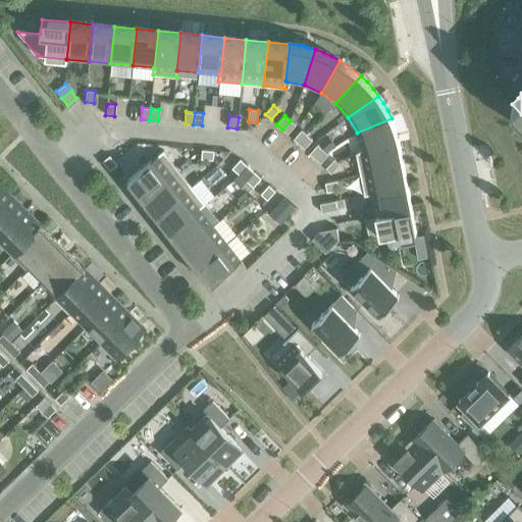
[(362,150),(363,151),(399,144),(397,135),(395,126),(392,118),(357,133),(362,150)]
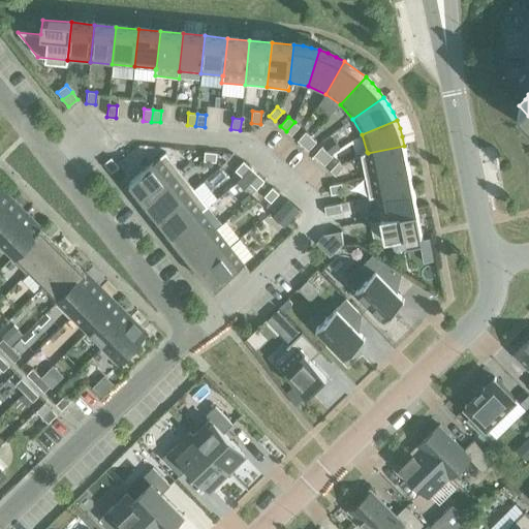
[(294,122),(286,131),(291,135),(300,127),(294,122)]
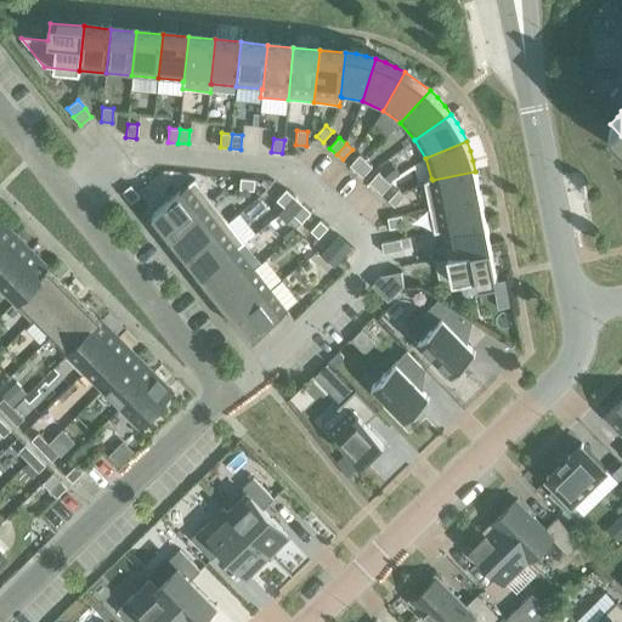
[(349,165),(356,171),(366,162),(358,156),(349,165)]
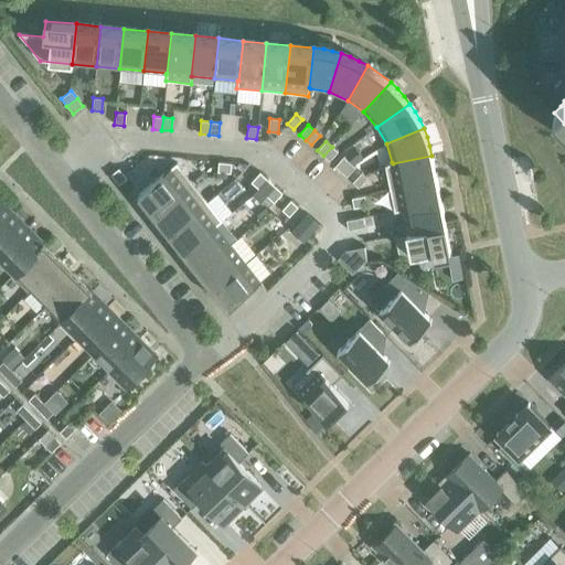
[(332,147),(323,156),(329,161),(338,151),(332,147)]
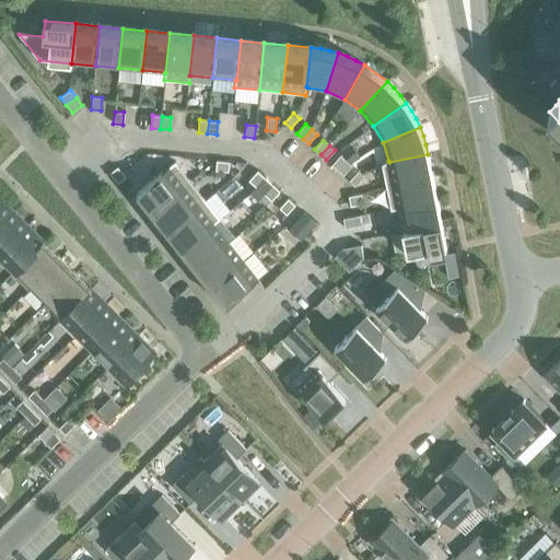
[(386,186),(432,177),(428,154),(389,162),(388,161),(382,164),(386,186)]
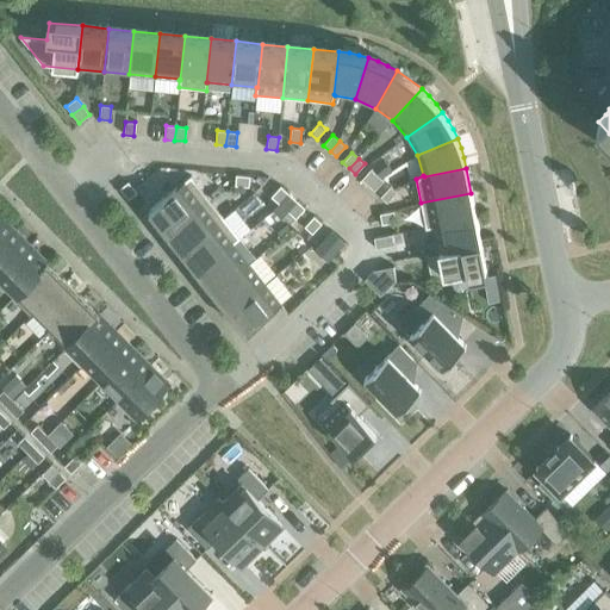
[(361,180),(367,186),(377,175),(371,169),(361,180)]
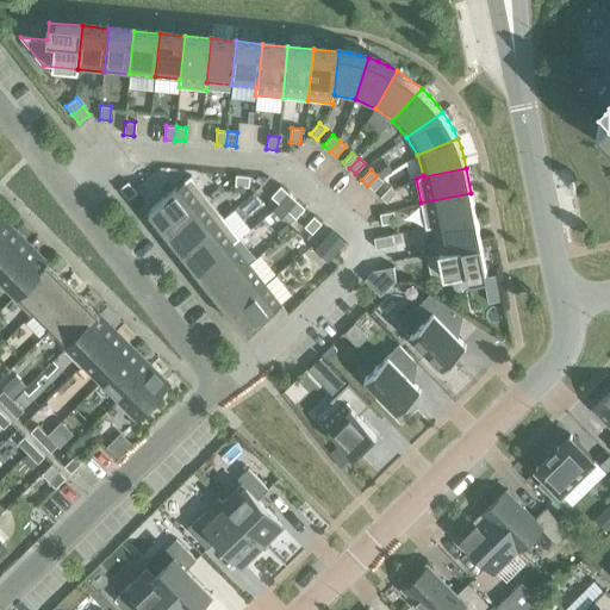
[(250,176),(236,175),(235,186),(249,187),(250,176)]
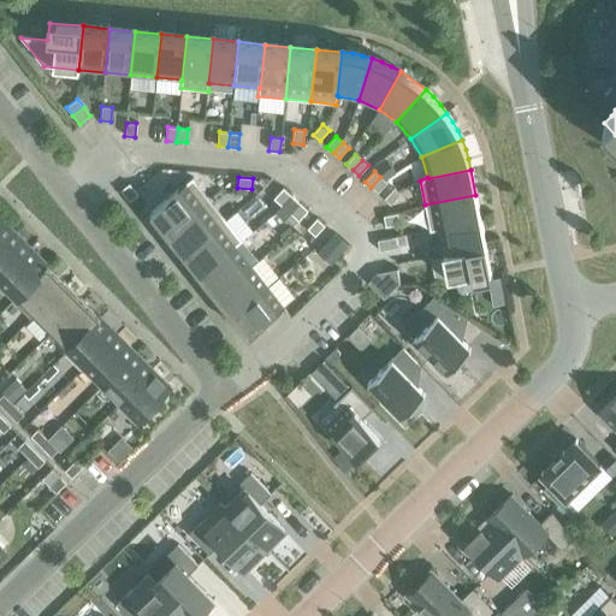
[(380,177),(371,188),(378,193),(388,183),(380,177)]
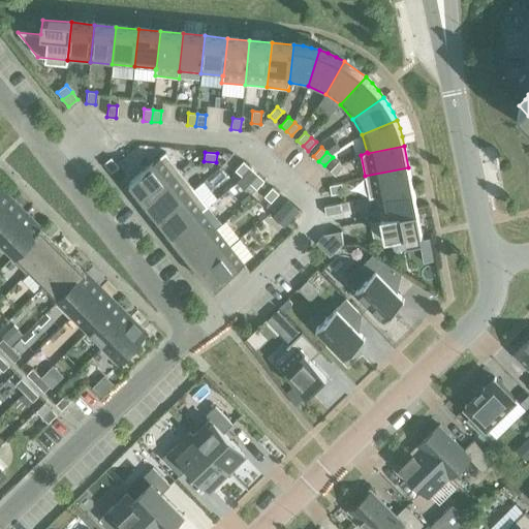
[(145,199),(180,172),(165,153),(130,181),(145,199)]
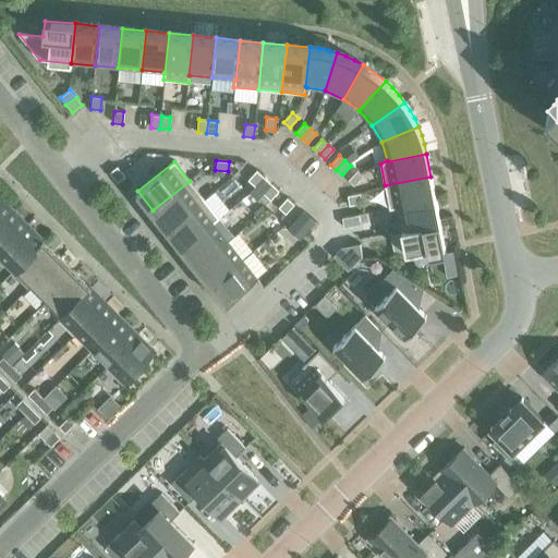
[(109,173),(118,183),(125,177),(117,167),(109,173)]
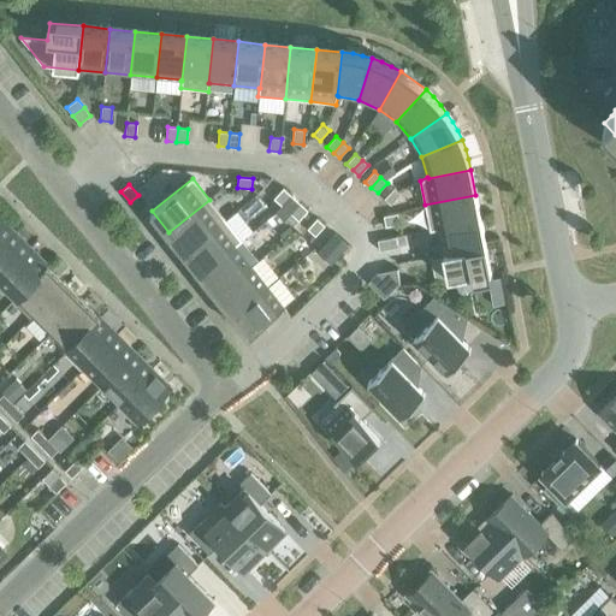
[(291,195),(283,189),(273,199),(282,206),(291,195)]
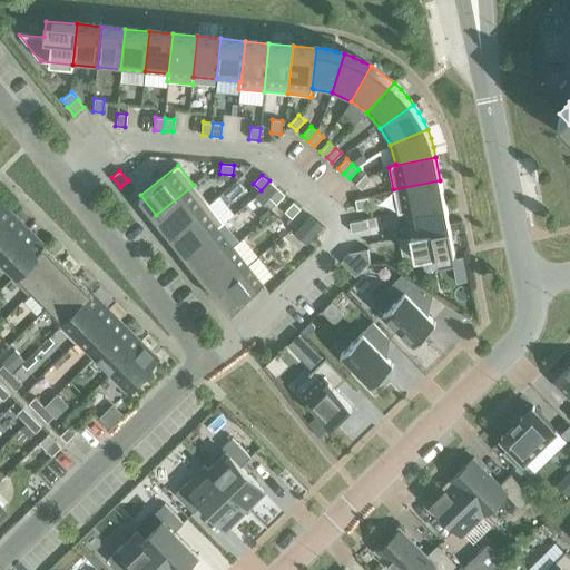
[(371,180),(364,175),(355,184),(362,189),(371,180)]
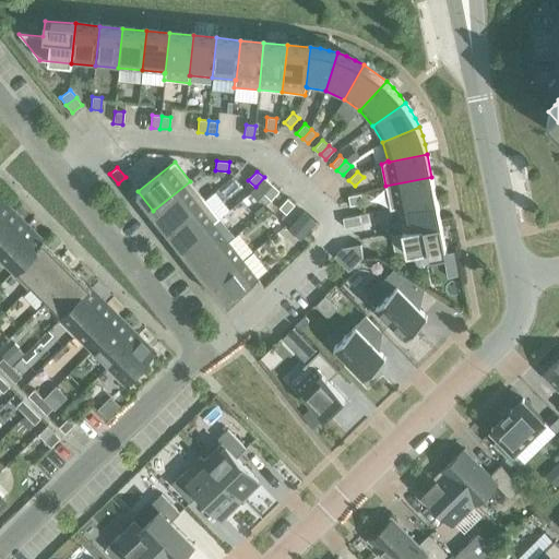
[(397,209),(397,207),(437,200),(431,177),(385,186),(390,210),(397,209)]
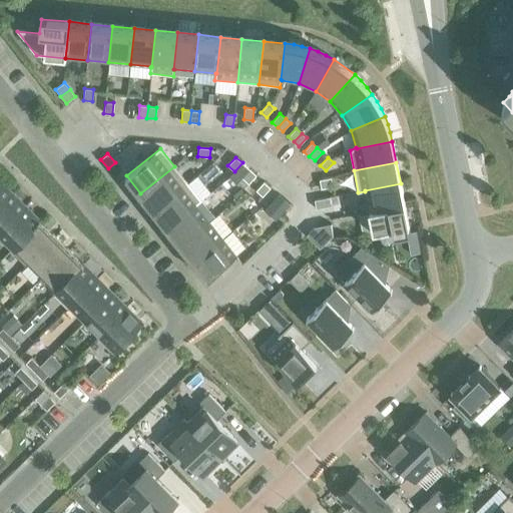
[(153,210),(187,183),(174,166),(140,193),(153,210)]
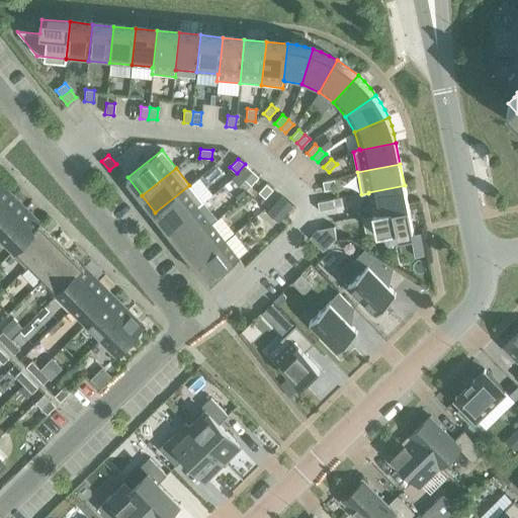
[(244,180),(251,186),(259,177),(252,171),(244,180)]
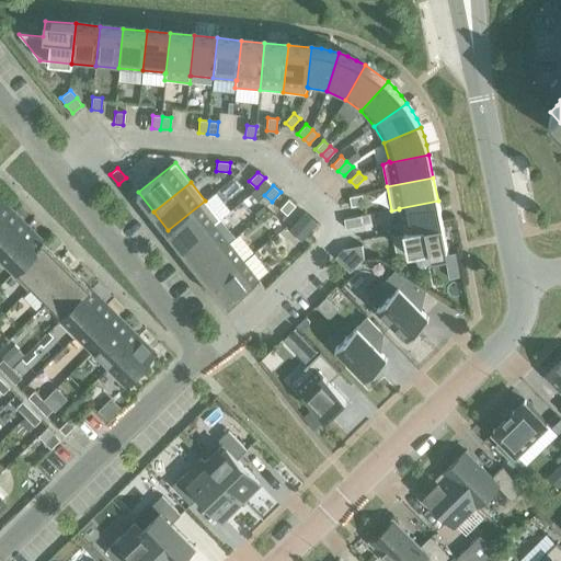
[(348,197),(351,207),(364,204),(362,194),(348,197)]
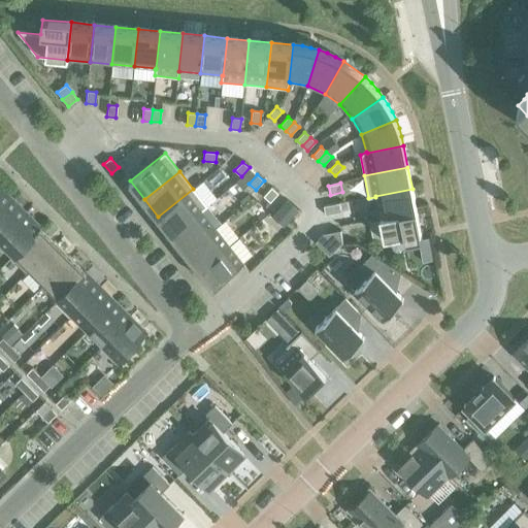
[(0,209),(11,199),(0,187),(0,209)]
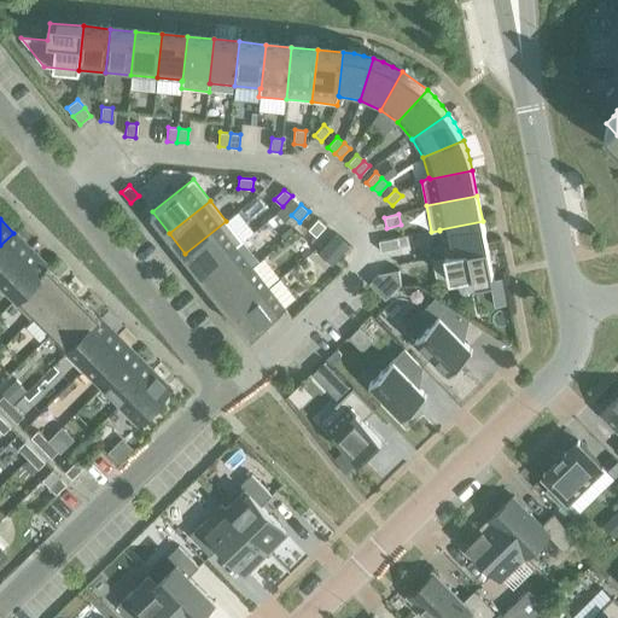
[(316,238),(326,227),(318,220),(308,231),(316,238)]
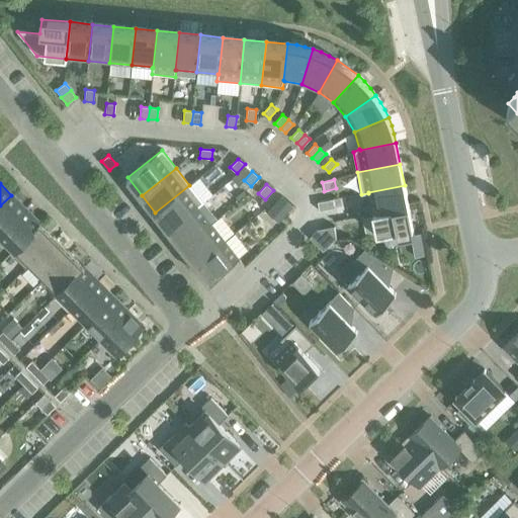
[(168,230),(197,206),(198,207),(203,202),(189,185),(155,212),(168,230)]
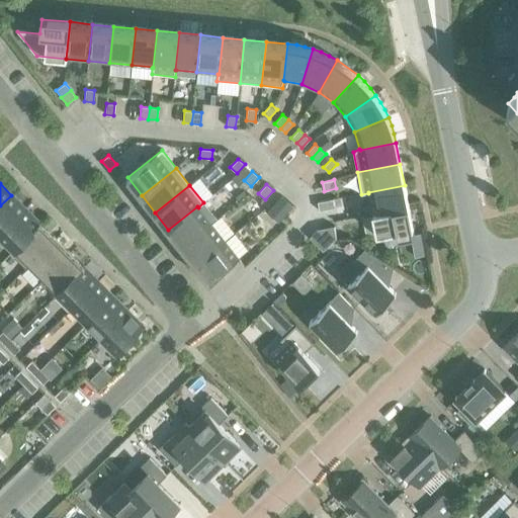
[(372,213),(409,206),(405,185),(368,192),(368,193),(372,213)]
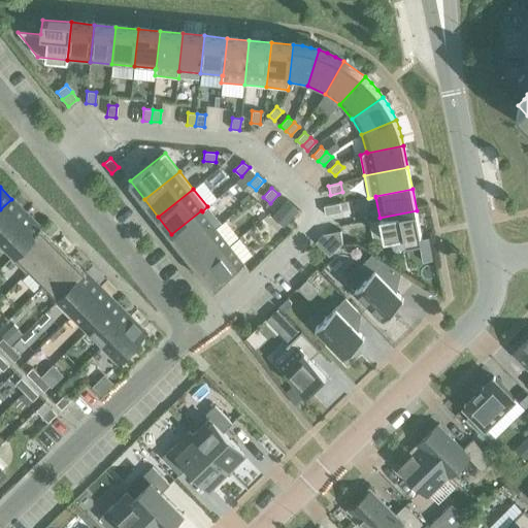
[(0,209),(0,239),(26,213),(11,199),(0,209)]
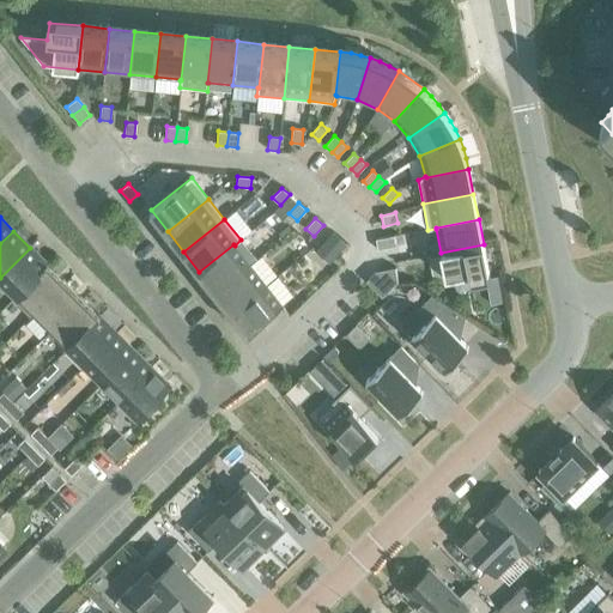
[(332,232),(322,243),(331,250),(340,240),(332,232)]
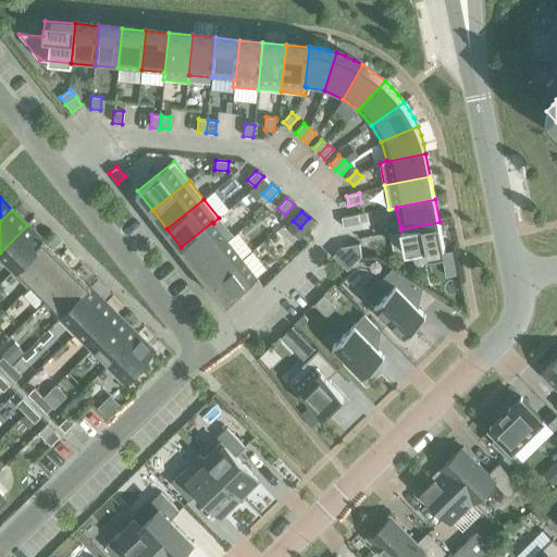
[(358,214),(341,218),(343,227),(360,224),(358,214)]
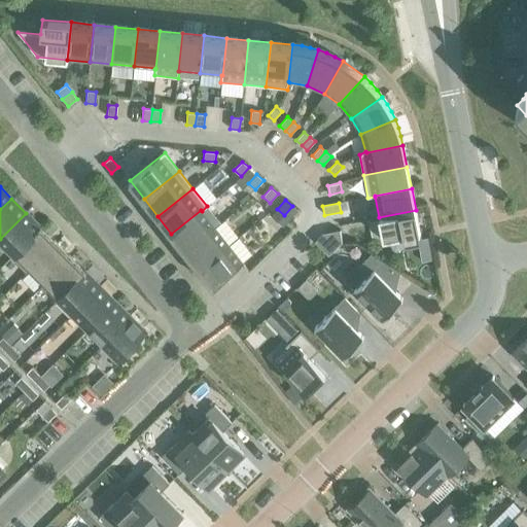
[(185,251),(215,227),(202,211),(201,210),(171,234),(185,251)]
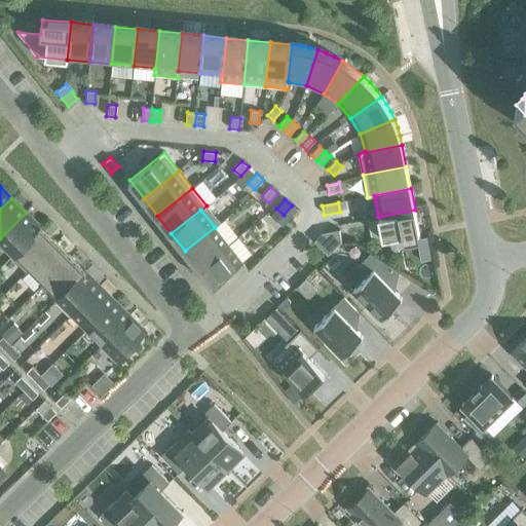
[(378,217),(382,238),(403,234),(404,241),(421,238),(415,210),(378,217)]
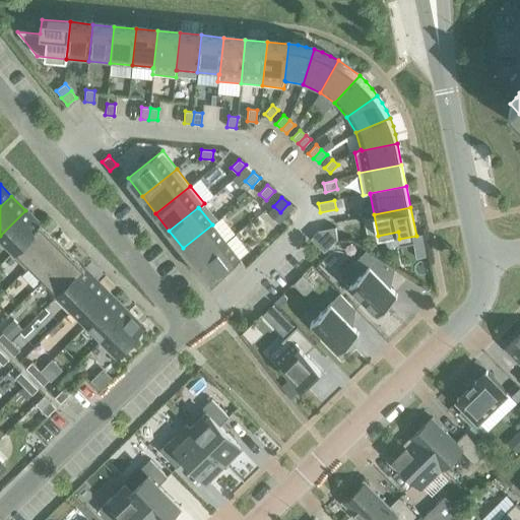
[(0,236),(0,237),(13,250),(14,251),(41,224),(25,210),(0,236)]
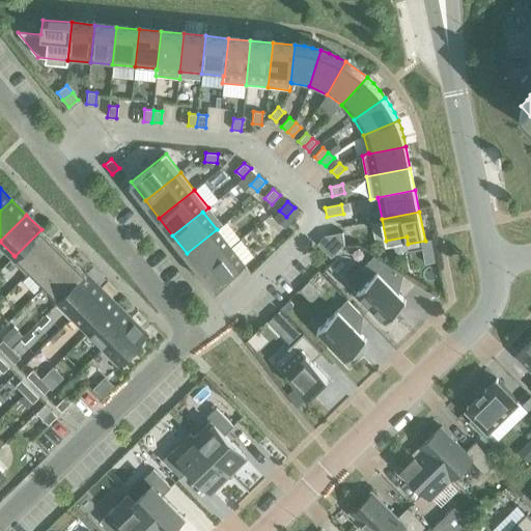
[(26,276),(30,272),(29,272),(56,245),(42,229),(15,256),(14,255),(10,259),(26,276)]
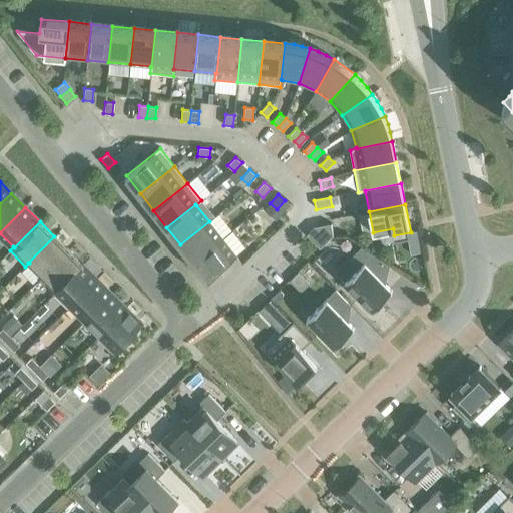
[(193,262),(222,238),(209,221),(180,244),(193,262)]
